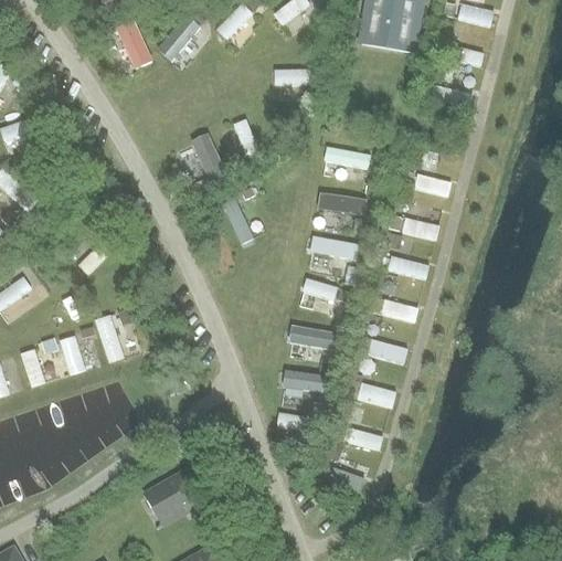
[(247,0),(244,3),(251,10),(261,0),(247,0)]
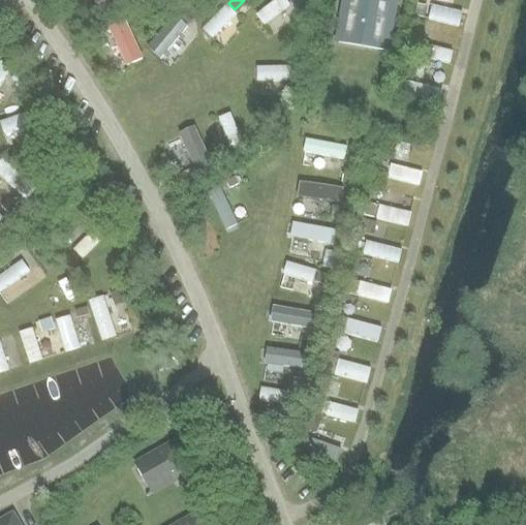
[(264,25),(290,4),(287,0),(272,0),(254,13),(264,25)]
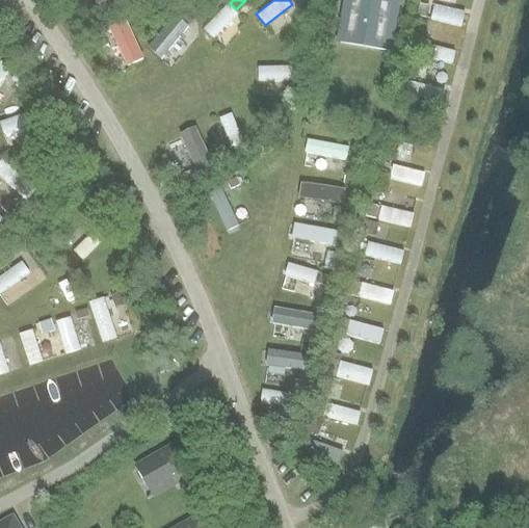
[(393,0),(343,0),(337,40),(385,48),(393,0)]
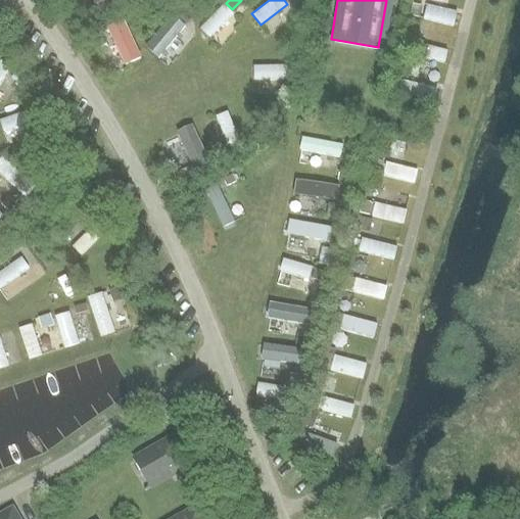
[(417,15),(419,4),(418,3),(410,1),(407,13),(415,15),(417,15)]
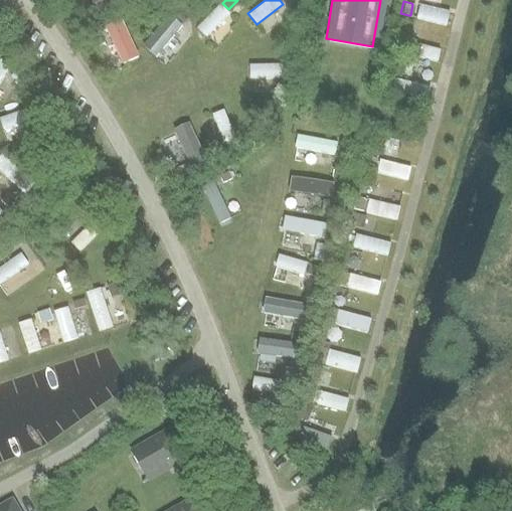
[(196,26),(206,36),(230,11),(219,2),(196,26)]
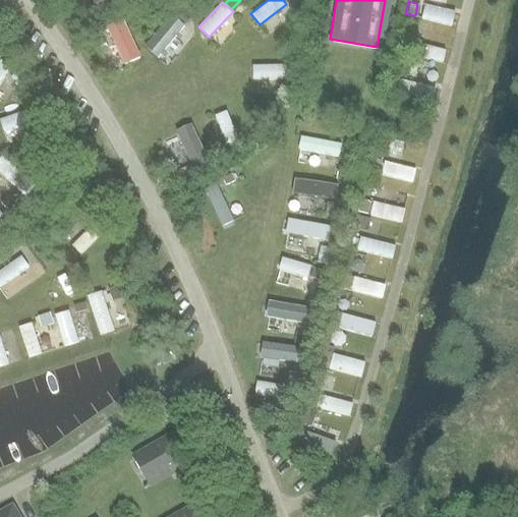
[(182,22),(188,15),(179,7),(173,14),(182,22)]
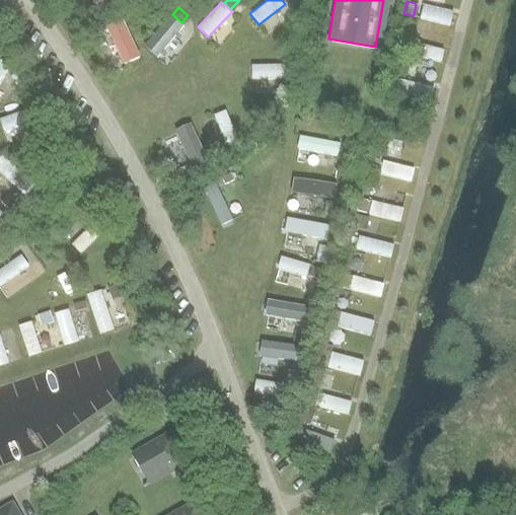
[(161,54),(185,24),(173,16),(150,45),(161,54)]
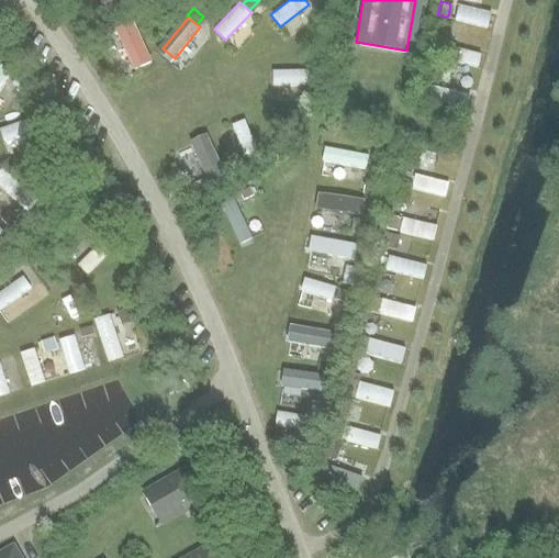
[(134,71),(154,62),(134,22),(114,32),(134,71)]
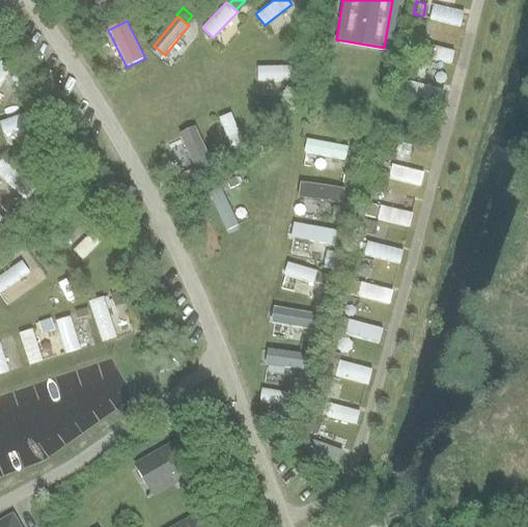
[(87,27),(91,34),(103,29),(102,28),(99,22),(87,27)]
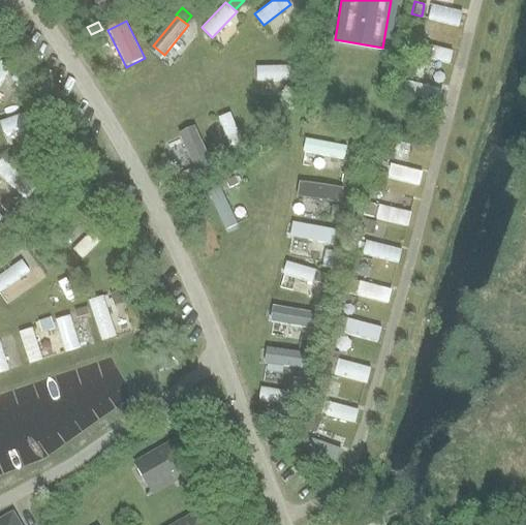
[(401,49),(410,51),(412,42),(403,40),(401,49)]
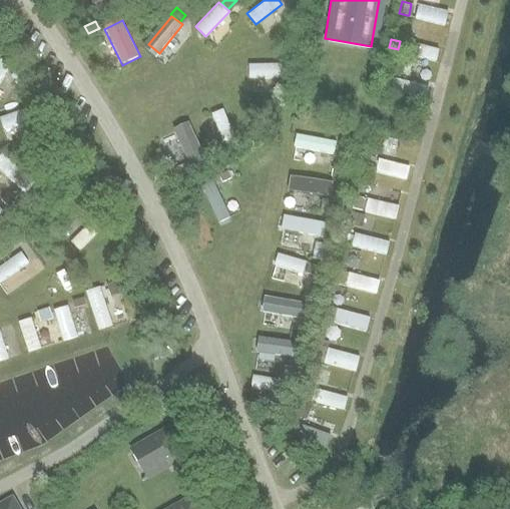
[(409,39),(405,51),(436,61),(440,49),(409,39)]
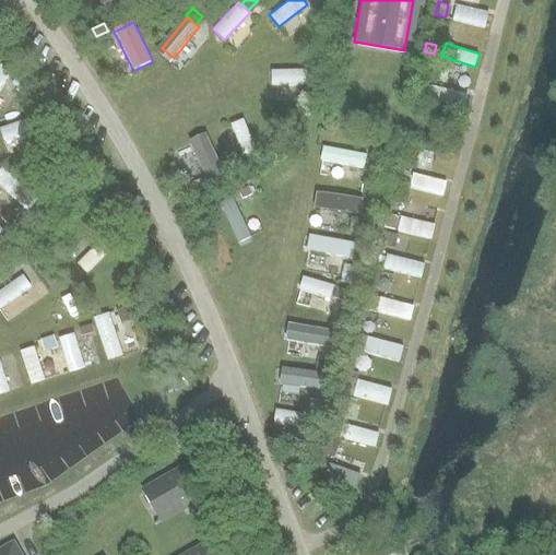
[(442,77),(446,63),(437,61),(434,74),(442,77)]
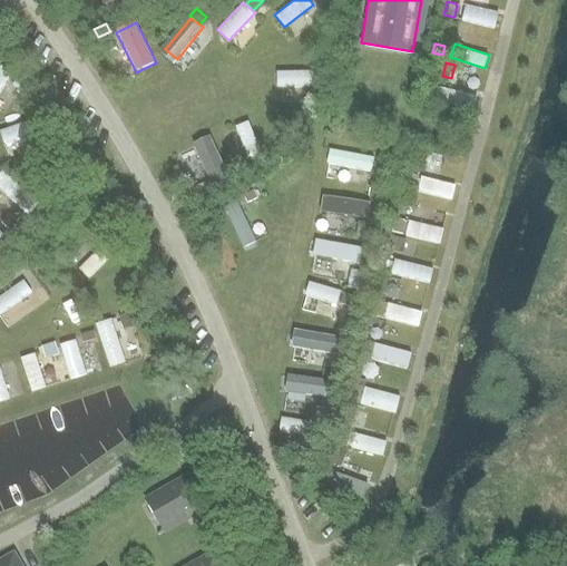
[(0,90),(12,72),(0,65),(0,90)]
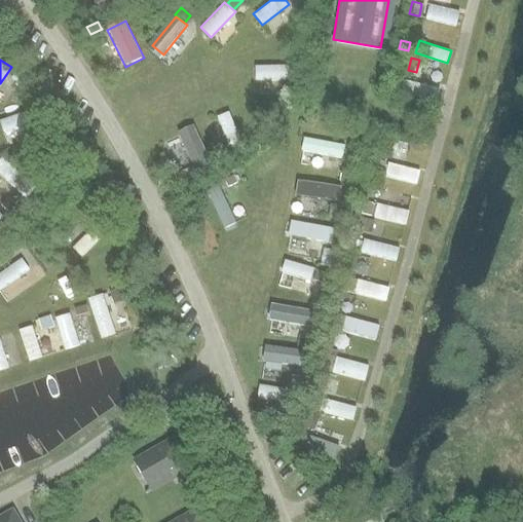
[(302,78),(302,64),(254,65),(254,80),(302,78)]
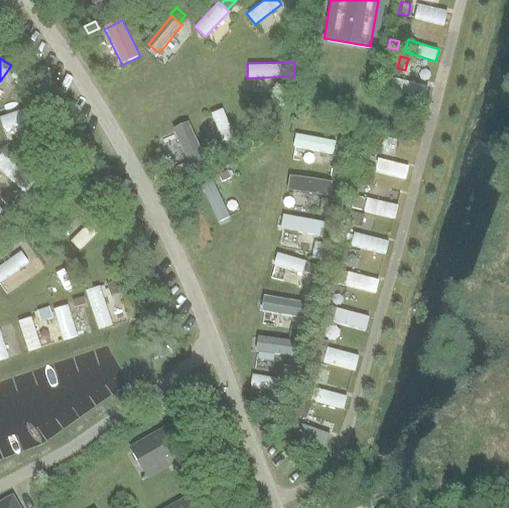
[(22,75),(24,72),(20,69),(16,65),(11,72),(20,78),(22,75)]
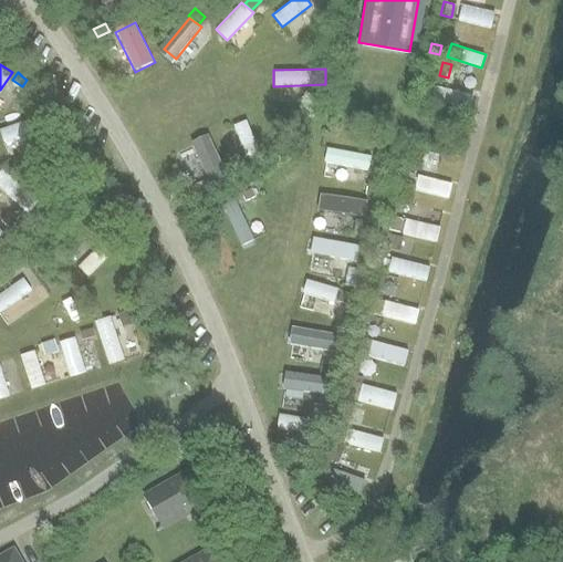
[(434,87),(433,102),(472,106),(475,92),(434,87)]
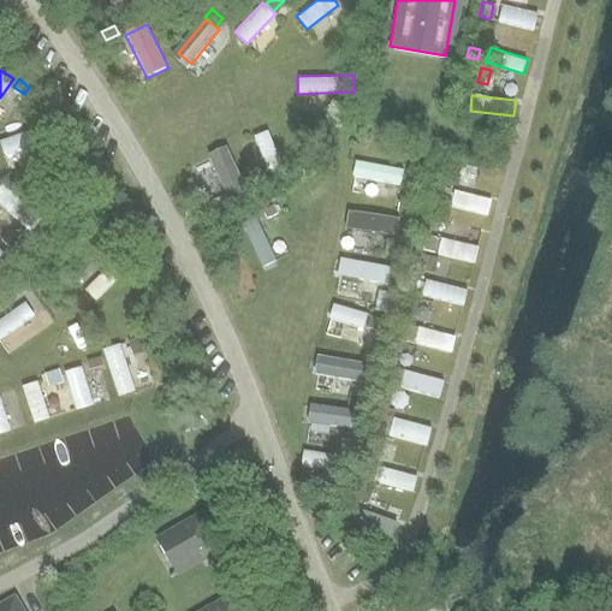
[(343,112),(351,112),(357,112),(357,98),(343,98),(343,112)]
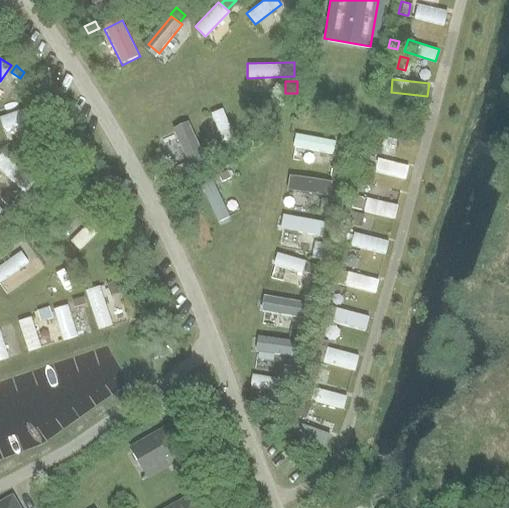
[(33,104),(0,117),(0,120),(4,130),(38,117),(33,104)]
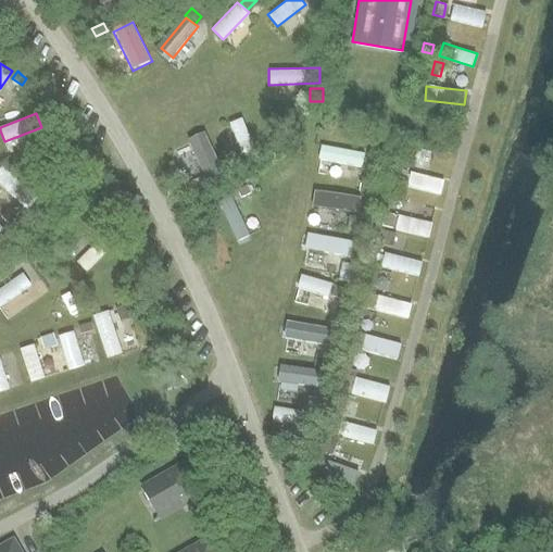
[(244,117),(230,122),(239,153),(253,149),(244,117)]
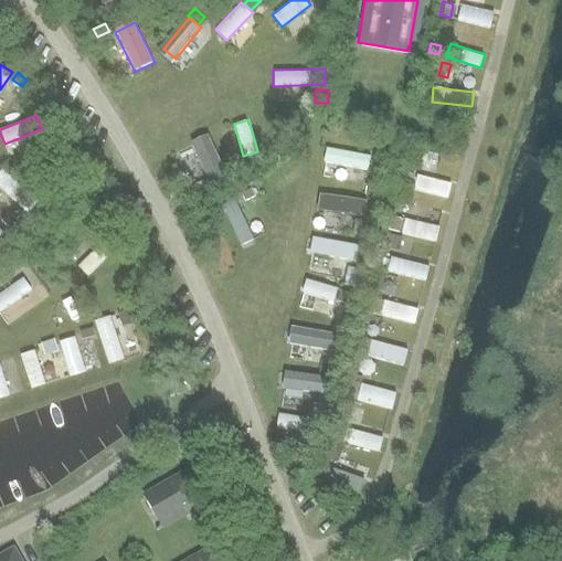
[(210,134),(192,141),(212,189),(230,181),(210,134)]
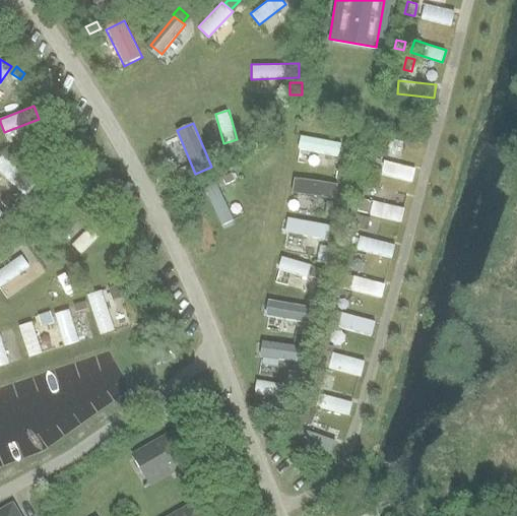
[(299,151),(340,153),(340,139),(300,137),(299,151)]
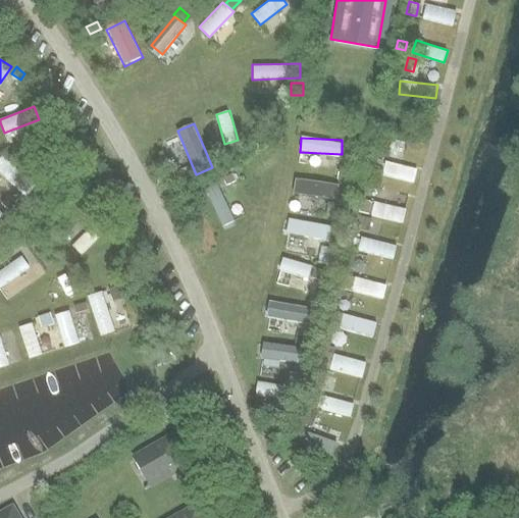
[(212,149),(215,158),(223,154),(220,146),(212,149)]
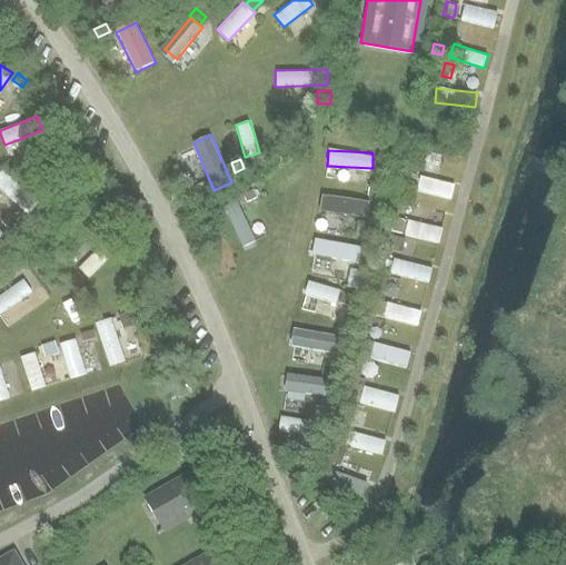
[(0,188),(27,211),(37,200),(2,169),(0,171),(0,188)]
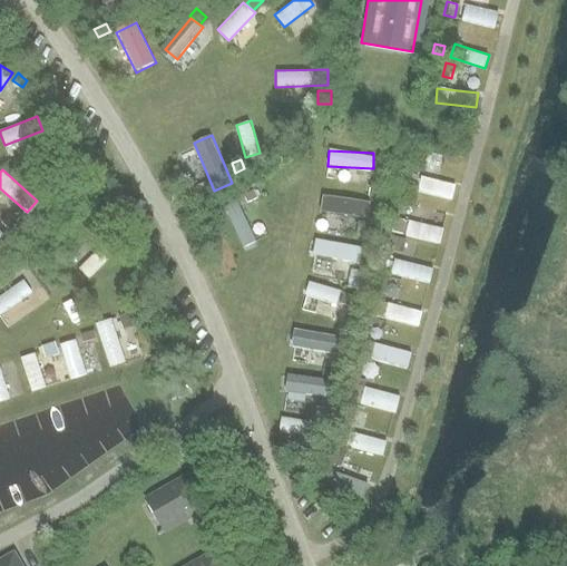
[(400,185),(411,188),(414,175),(404,173),(400,185)]
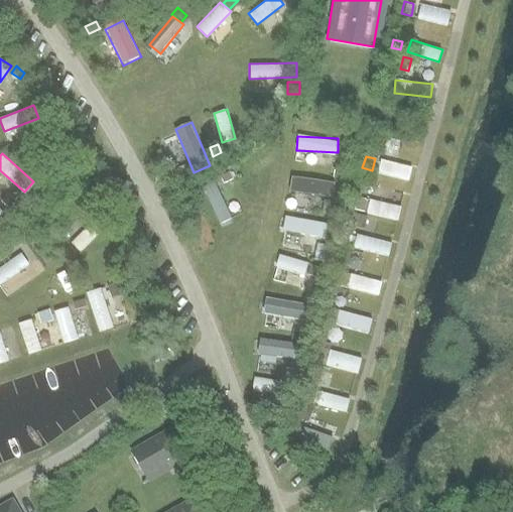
[(380,156),(376,171),(409,181),(414,166),(380,156)]
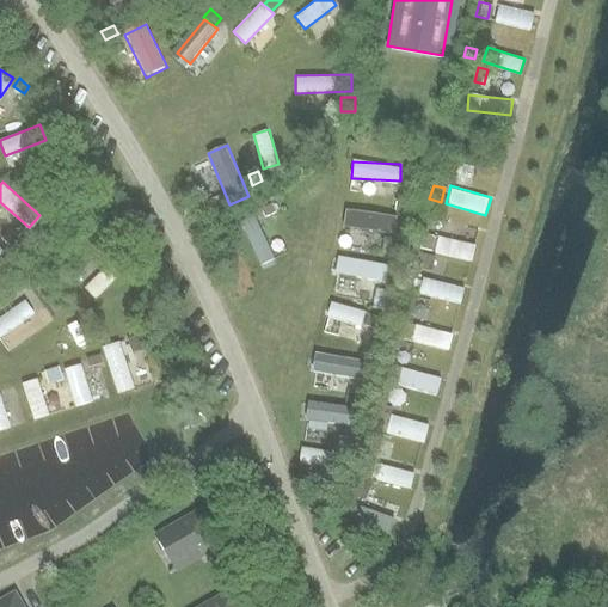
[(405,192),(394,191),(392,208),(400,210),(403,210),(406,194),(405,192)]
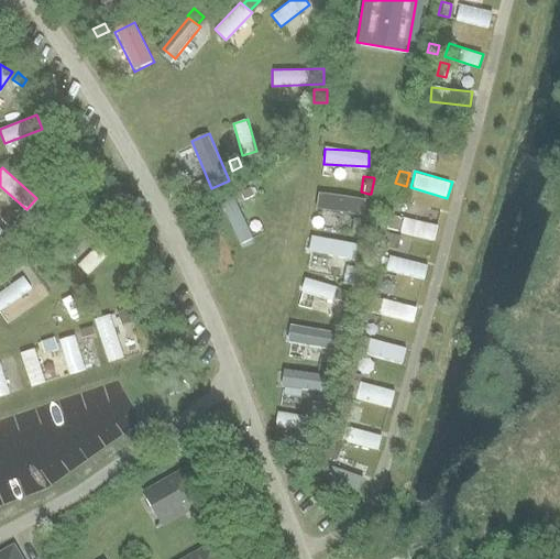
[(184,185),(189,196),(205,189),(199,178),(184,185)]
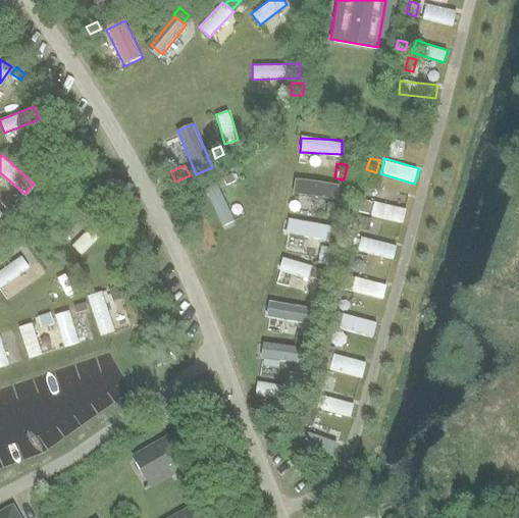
[(223,185),(234,179),(229,171),(219,176),(223,185)]
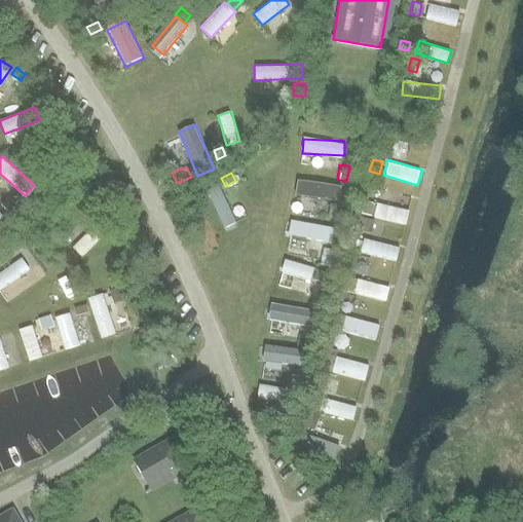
[(6,211),(13,203),(4,195),(0,200),(0,204),(6,211)]
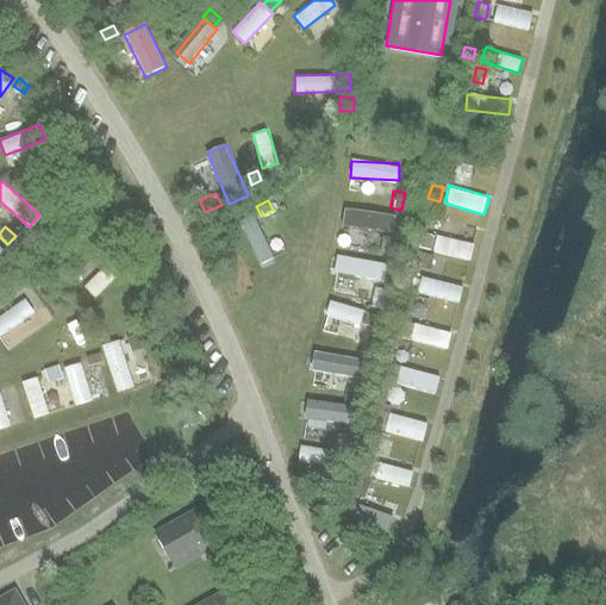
[(116,251),(123,243),(111,231),(104,239),(116,251)]
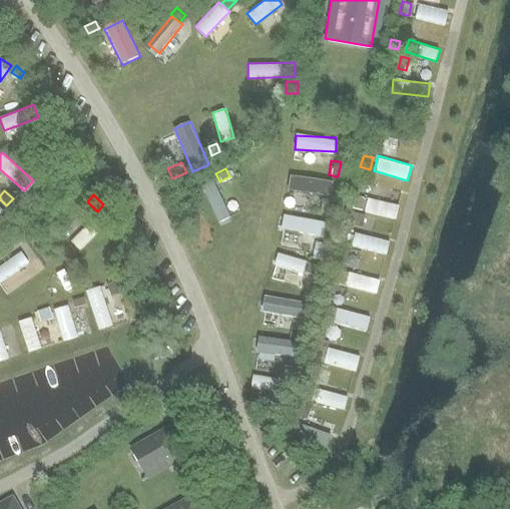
[(350,206),(360,209),(363,197),(353,194),(350,206)]
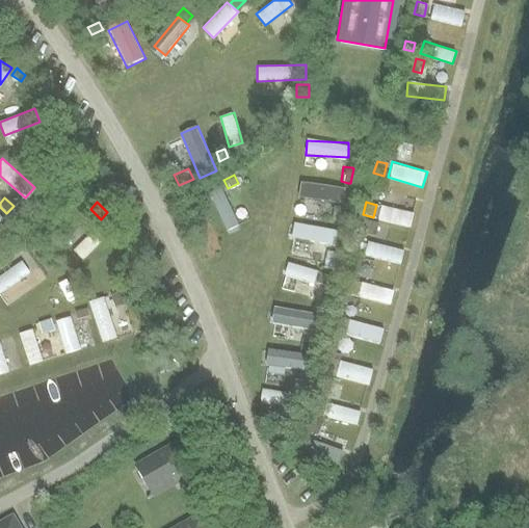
[(339,220),(341,206),(331,204),(328,219),(339,220)]
